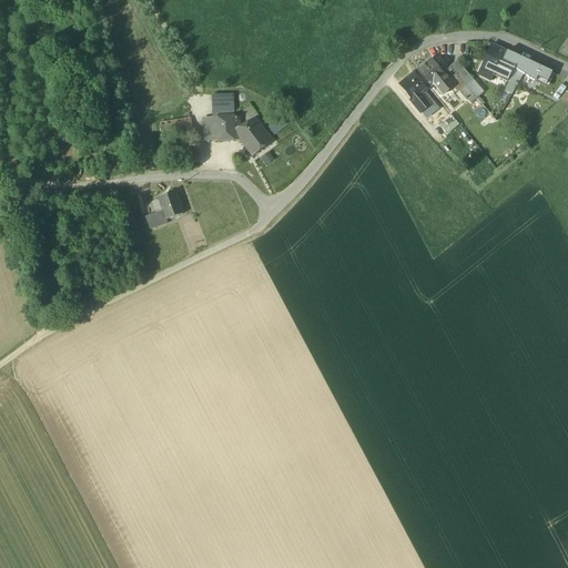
[(493,46),(482,68),(489,71),(493,73),(498,62),(504,50),(493,46)]
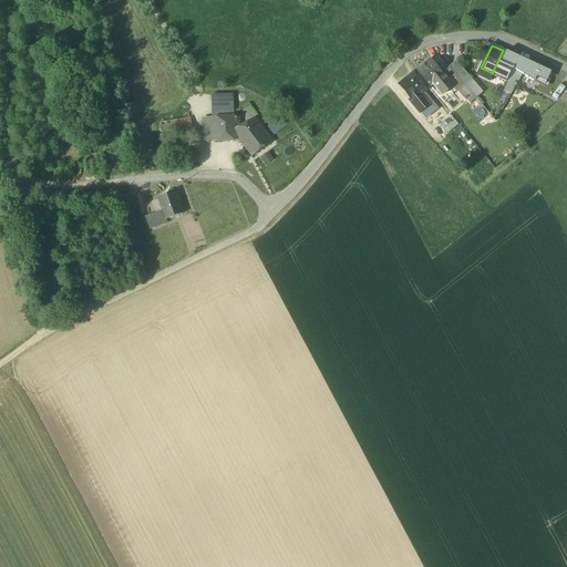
[(503,50),(497,62),(512,69),(514,70),(516,64),(519,58),(503,50)]
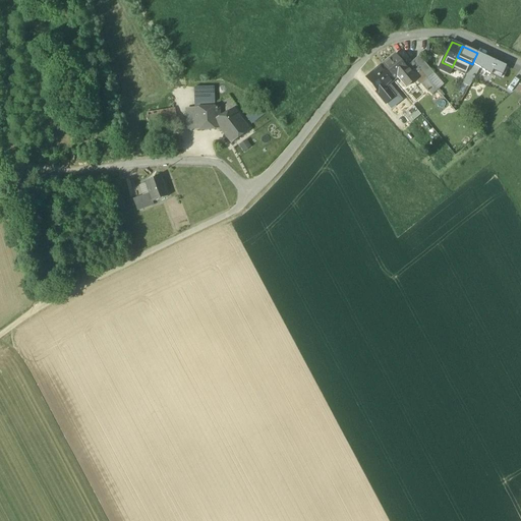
[(474,59),(472,64),(479,68),(489,74),(493,69),(496,62),(477,53),(474,59)]
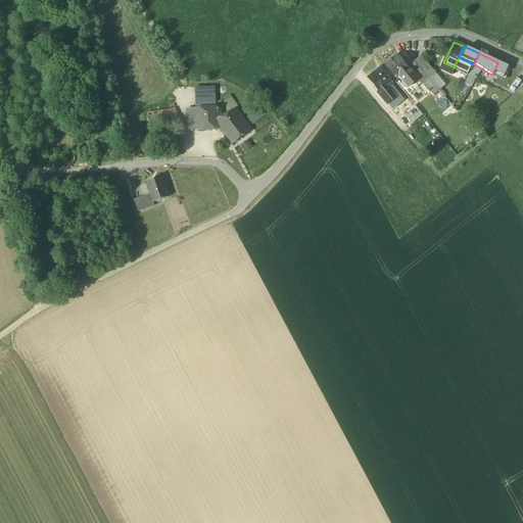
[(394,81),(399,78),(409,69),(408,67),(397,55),(383,66),(394,81)]
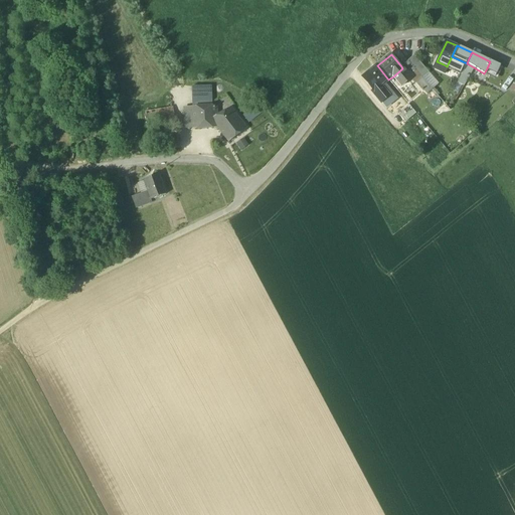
[(413,55),(407,60),(422,78),(422,77),(428,72),(413,55)]
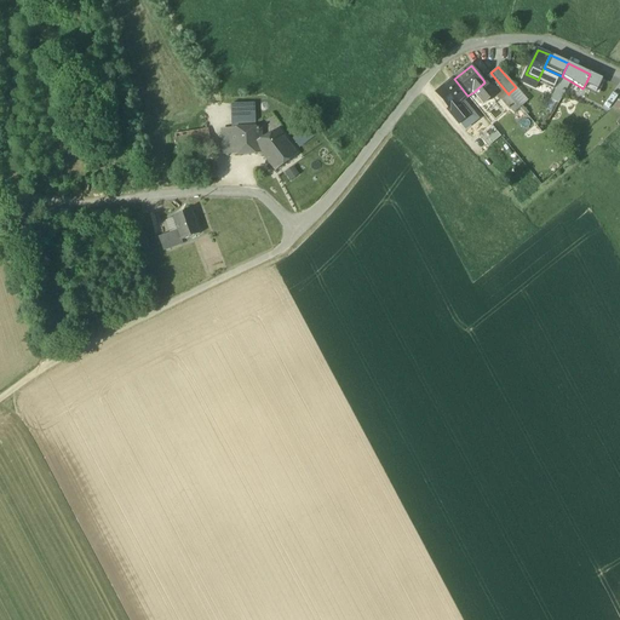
[(554,87),(560,75),(544,68),(538,80),(540,81),(554,87)]
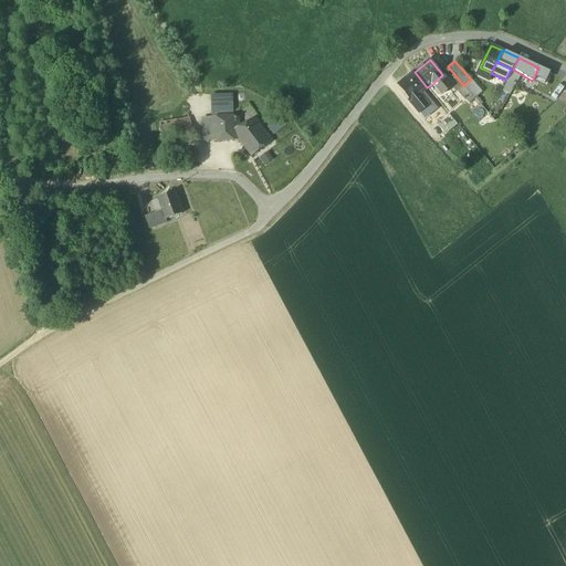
[(458,92),(464,86),(448,66),(441,73),(442,75),(449,82),(450,82),(453,85),(452,85),(458,92)]
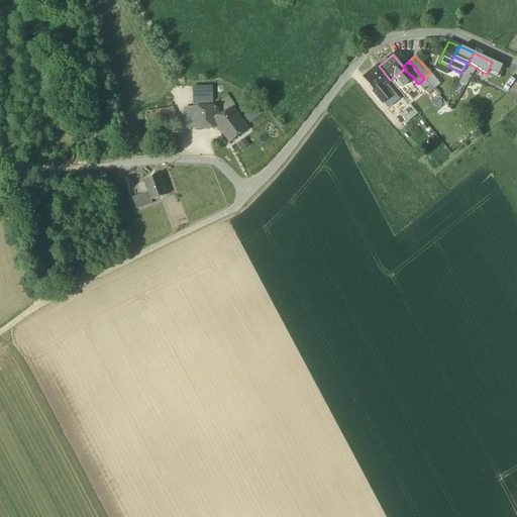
[(442,72),(445,65),(438,62),(435,68),(442,72)]
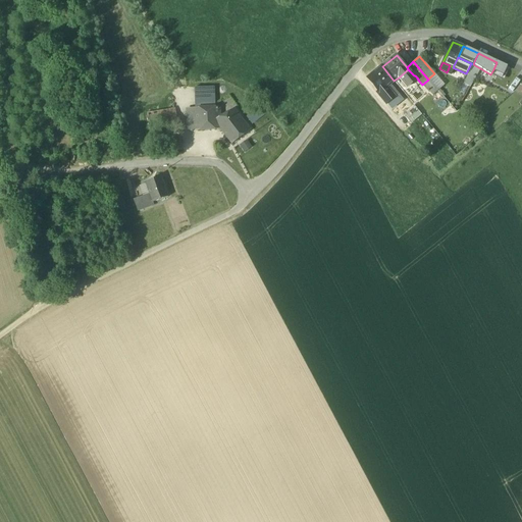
[(497,62),(493,69),(504,74),(507,66),(497,62)]
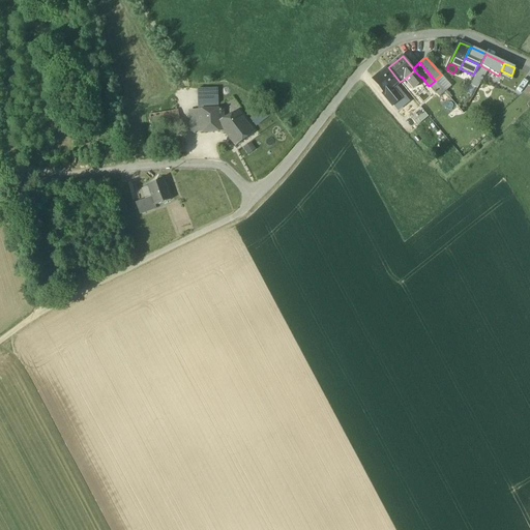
[(469,84),(477,87),(488,69),(480,65),(478,64),(473,75),(469,84)]
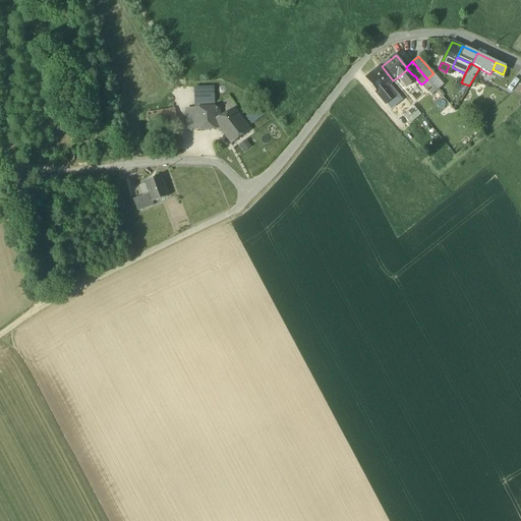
[(389,84),(393,80),(382,66),(367,78),(379,92),(377,93),(386,104),(394,97),(386,87),(389,84)]
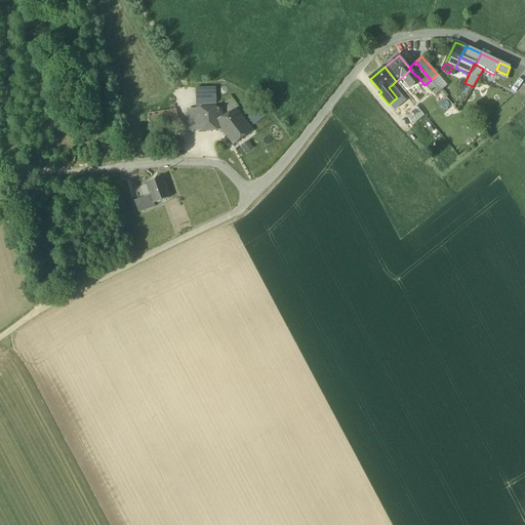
[(416,76),(410,70),(401,78),(409,88),(419,79),(420,79),(417,76),(416,76)]
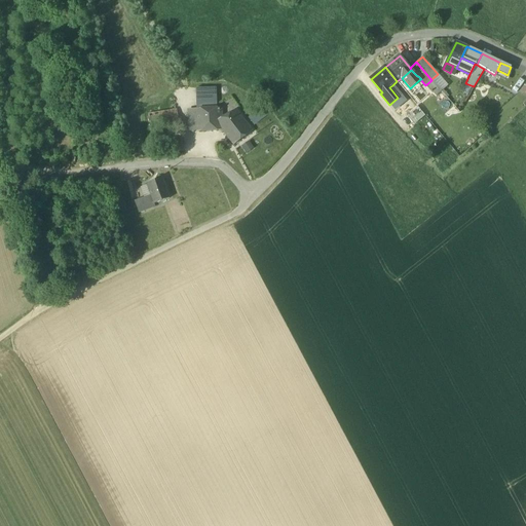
[(497,70),(494,75),(503,80),(508,75),(497,70)]
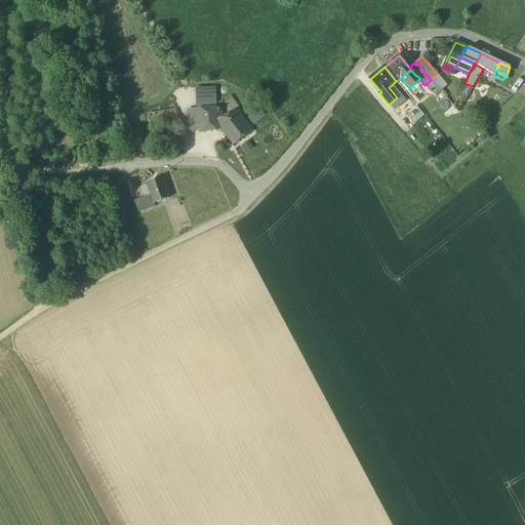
[(447,86),(437,74),(431,79),(431,80),(441,91),(447,86)]
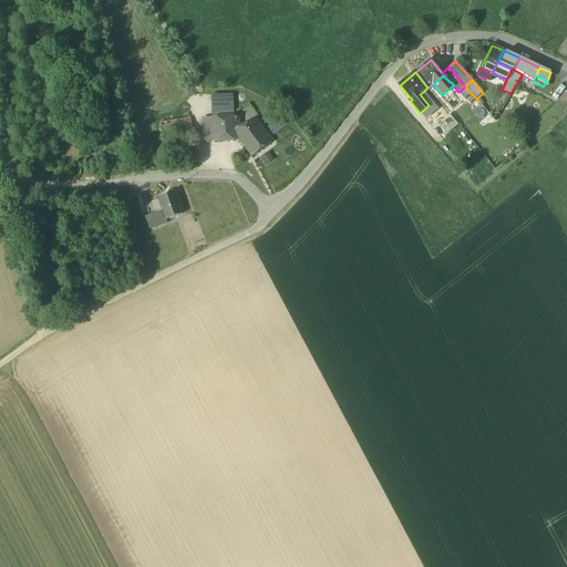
[(465,86),(459,92),(471,104),(476,99),(465,86)]
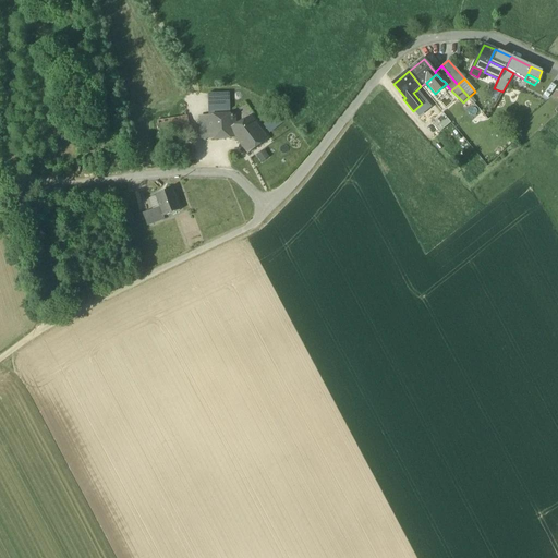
[(429,106),(416,91),(413,93),(422,104),(413,111),(417,116),(429,106)]
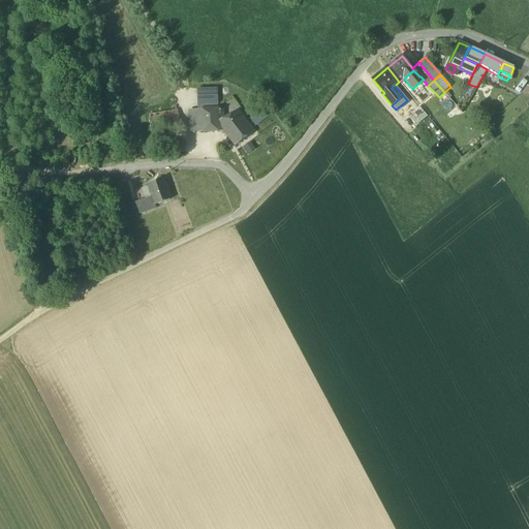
[(217,109),(218,109),(217,88),(196,89),(197,110),(214,110),(214,106),(217,106),(217,109)]
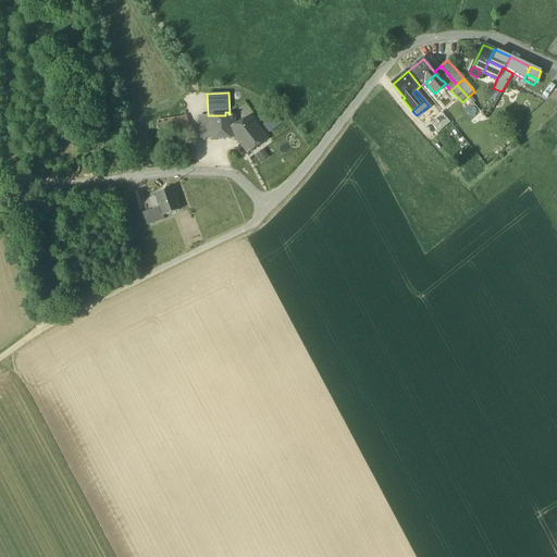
[(472,102),(466,108),(473,115),(480,111),(472,102)]
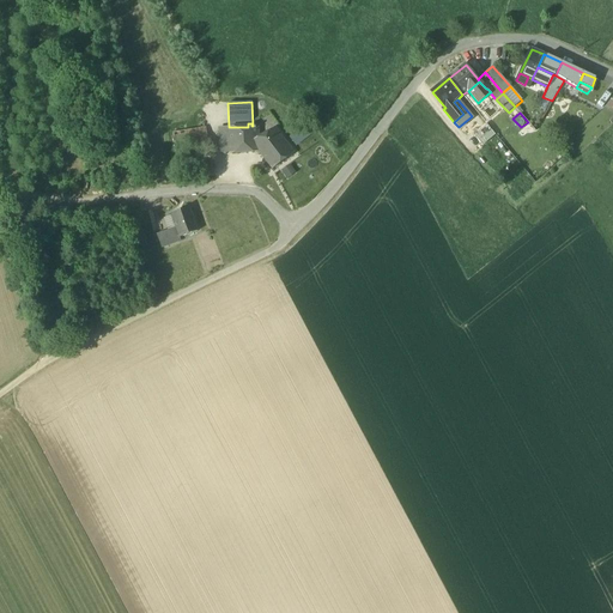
[(229,153),(259,152),(272,169),(293,153),(274,128),(258,138),(256,126),(253,126),(252,126),(252,123),(248,123),(248,127),(229,127),(228,127),(219,128),(220,153),(229,153)]
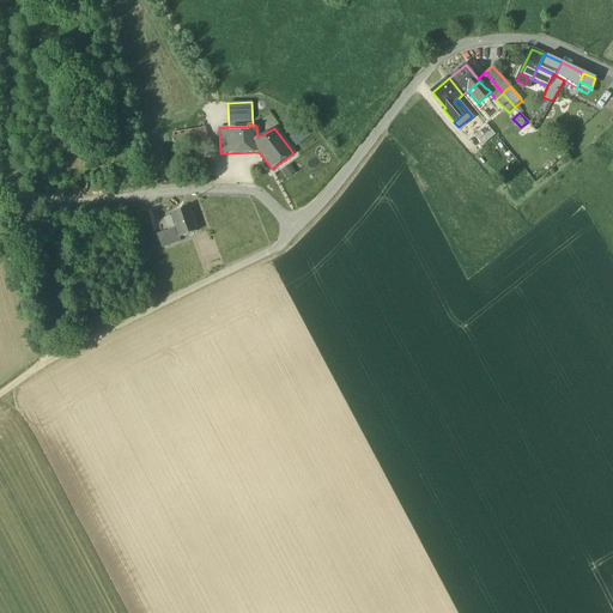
[(486,126),(474,134),(483,144),(493,135),(486,126)]
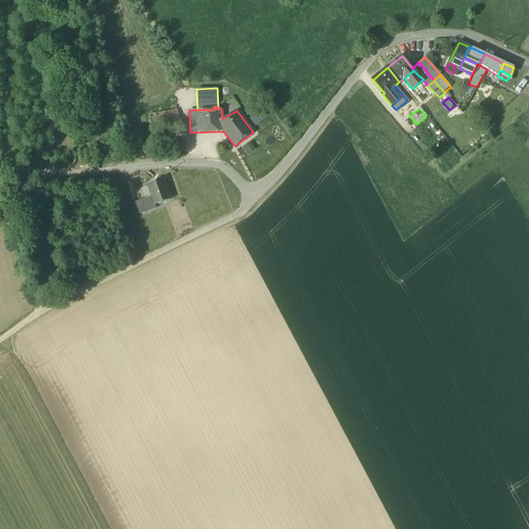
[(251,118),(255,124),(266,117),(261,111),(251,118)]
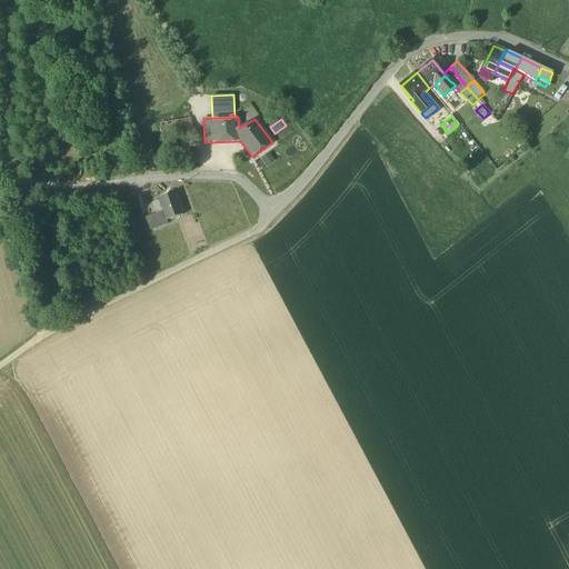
[(275,160),(269,153),(261,159),(267,167),(275,160)]
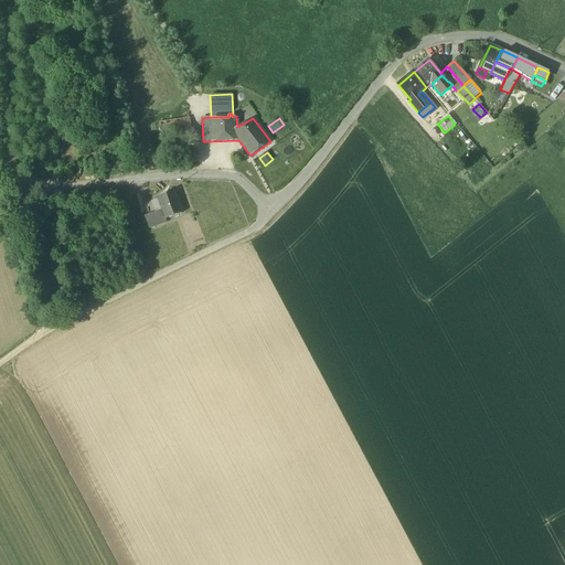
[(162,210),(164,220),(166,219),(181,214),(182,213),(178,203),(174,192),(158,198),(158,199),(162,210)]
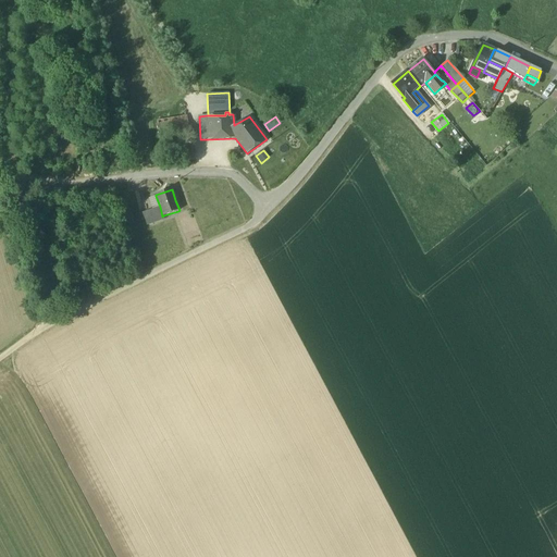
[(152,210),(160,207),(156,196),(148,199),(152,210)]
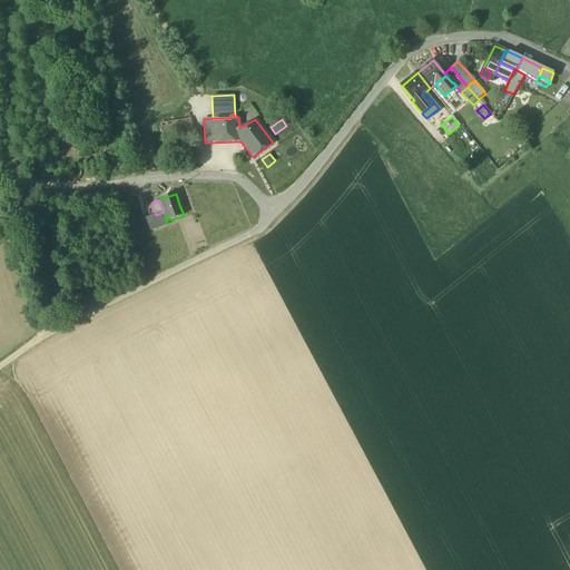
[(189,202),(179,205),(184,215),(183,216),(184,218),(194,215),(189,202)]
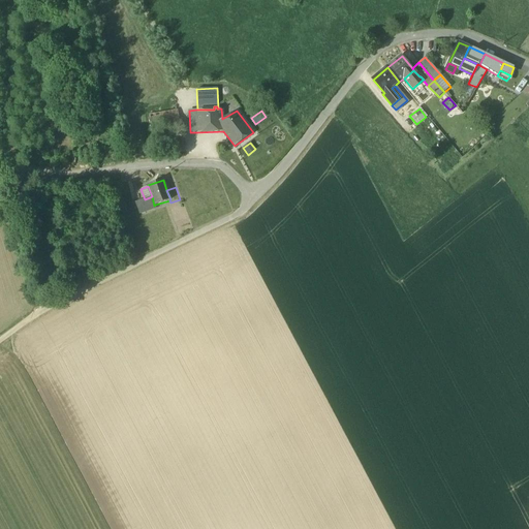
[(134,203),(138,214),(155,208),(155,205),(154,206),(152,196),(145,199),(134,203)]
